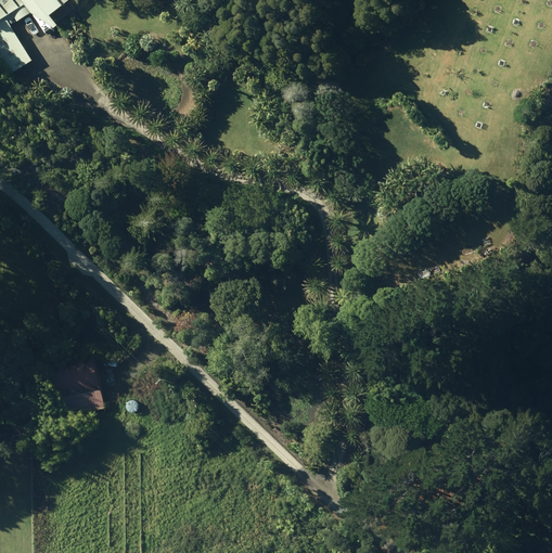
[(0,63),(8,75),(31,61),(4,17),(24,4),(30,12),(48,14),(61,4),(56,0),(0,0),(0,63)]
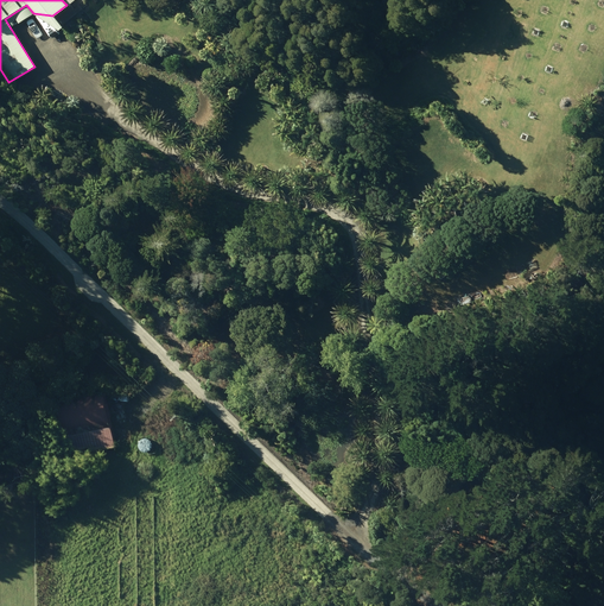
[(465,297),(453,301),(456,308),(468,303),(465,297)]
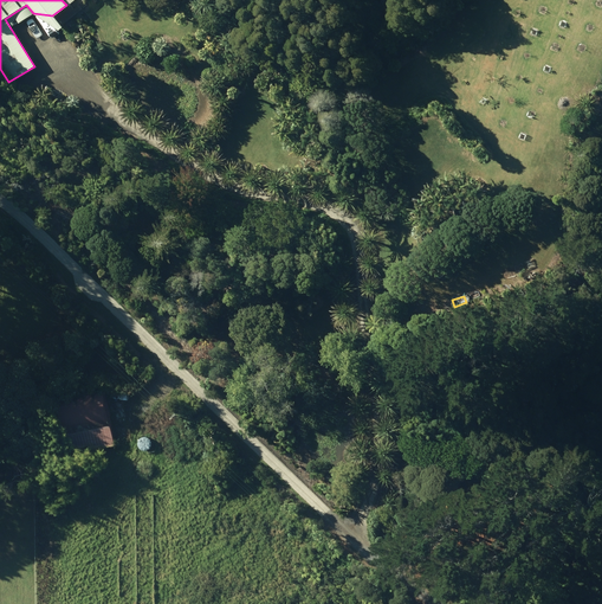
[(425,328),(416,317),(408,323),(416,334),(425,328)]
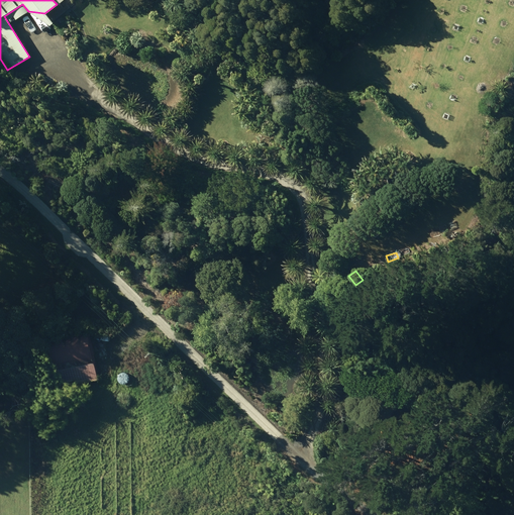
[(46,340),(57,389),(96,381),(87,333),(46,340)]
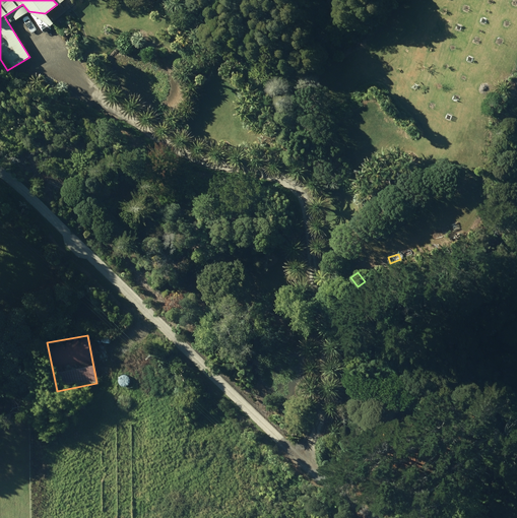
[(59,404),(59,418),(68,417),(68,403),(59,404)]
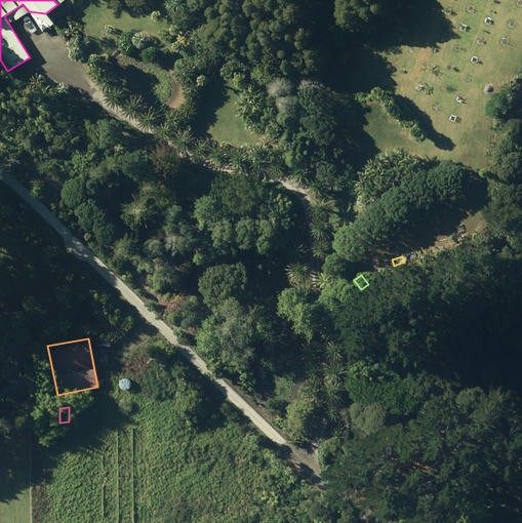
[(43,423),(52,423),(52,408),(43,408),(43,423)]
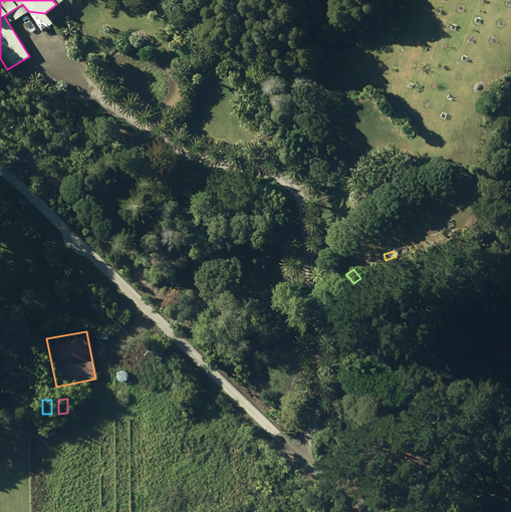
All buildings are outlined.
